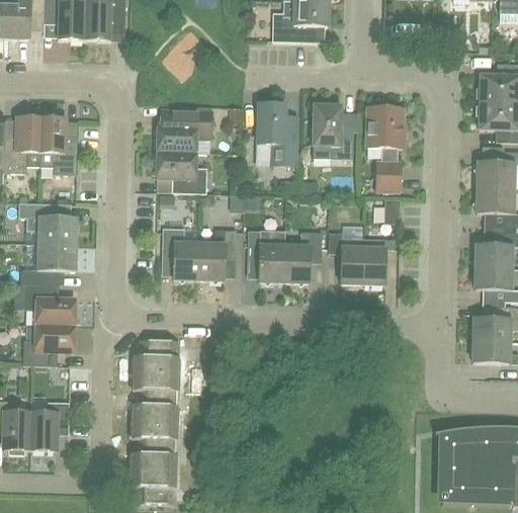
[(20,0),(3,0),(2,38),(28,38),(29,15),(44,15),(44,0),(20,0)]
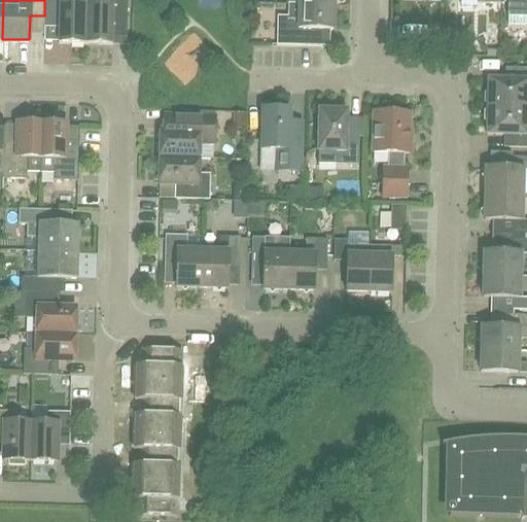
[(44,0),(44,15),(44,18),(57,18),(59,21),(58,40),(84,41),(85,1),(85,0),(44,0)]
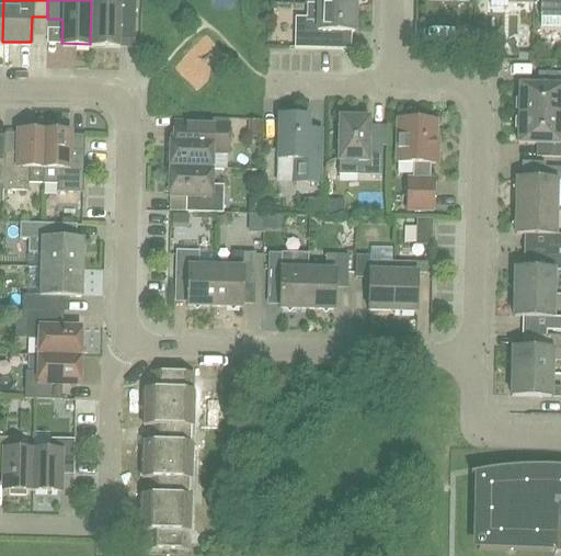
[(135,14),(135,0),(119,0),(119,2),(91,1),(90,44),(118,44),(119,14),(135,14)]
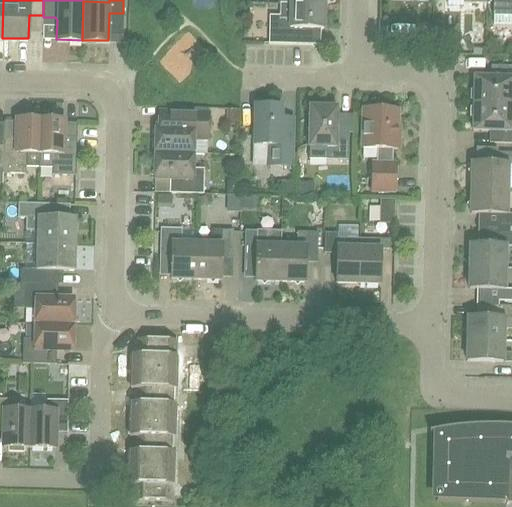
[(493,0),(493,20),(511,20),(511,0),(493,0)]
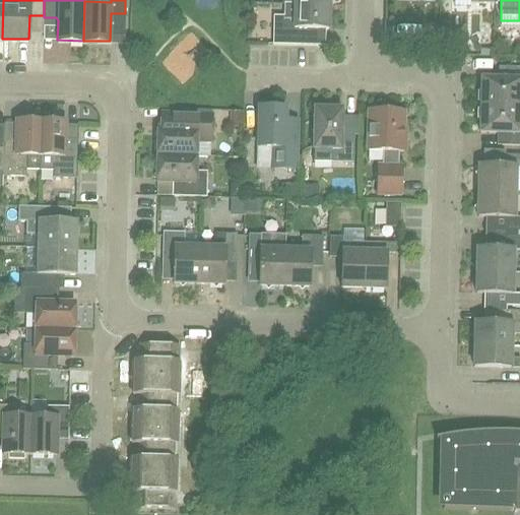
[(273,12),(273,41),(300,42),(301,25),(328,26),(329,2),(295,1),(285,1),(285,13),(273,12)]
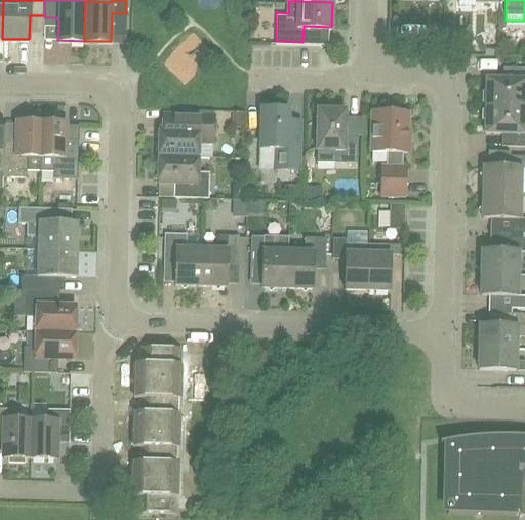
[(486,76),(485,104),(524,104),(524,64),(509,64),(509,76),(486,76)]
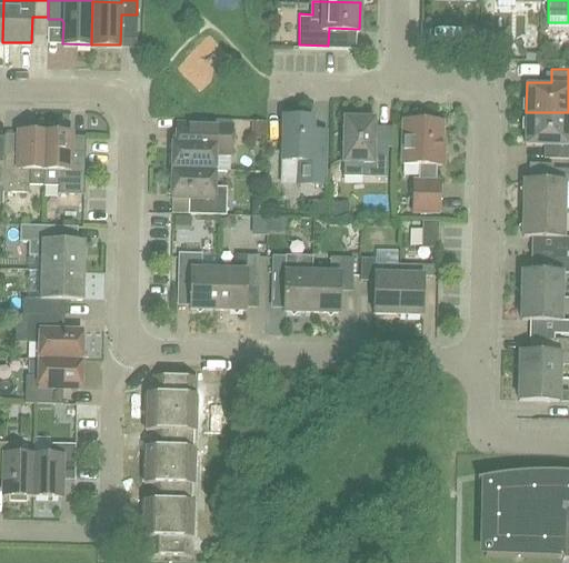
[(568,112),(526,112),(526,141),(550,142),(549,156),(568,156),(568,112)]
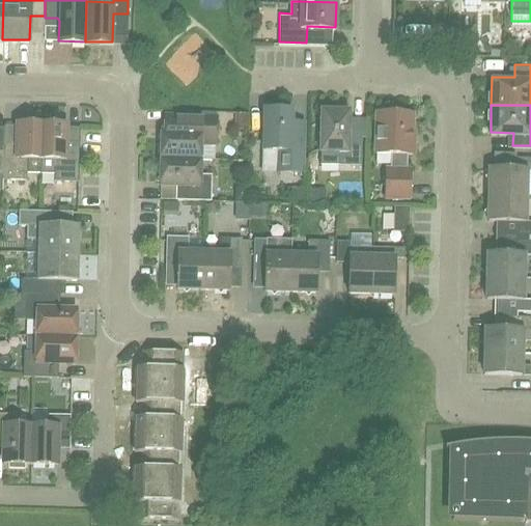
[(302,169),(303,136),(291,136),(291,107),(264,106),(263,147),(279,147),(278,168),(302,169)]
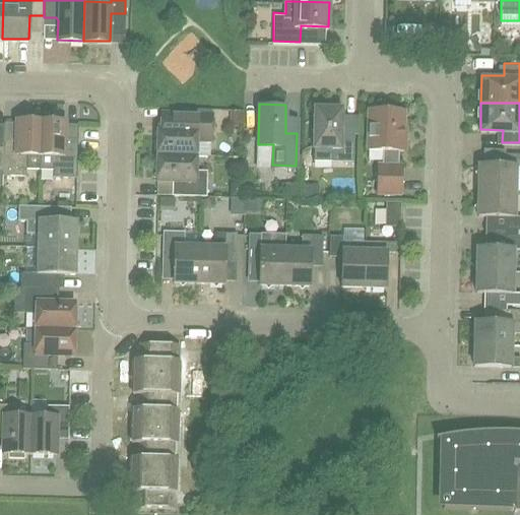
[(352,158),(353,132),(353,128),(341,128),(342,106),(314,105),(313,146),(331,146),(331,158),(352,158)]
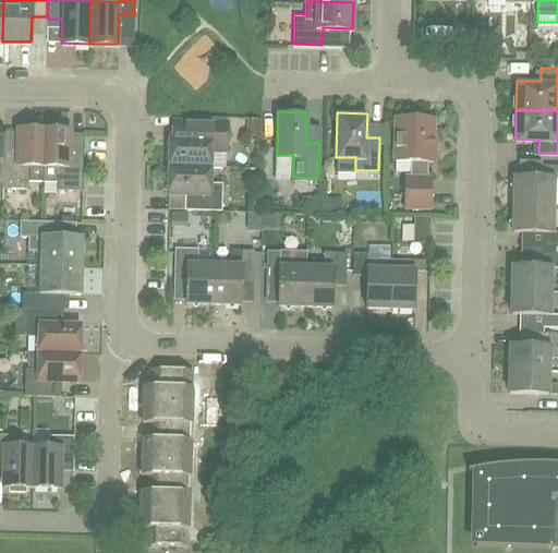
[(433,159),(434,116),(396,115),(395,158),(411,158),(410,175),(405,175),(404,205),(431,206),(432,176),(427,176),(428,159),(433,159)]
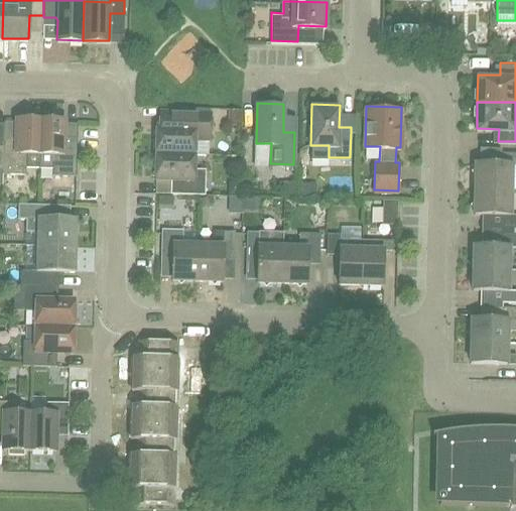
[(157,124),(156,150),(195,151),(195,136),(205,137),(206,112),(160,110),(159,125),(157,124)]
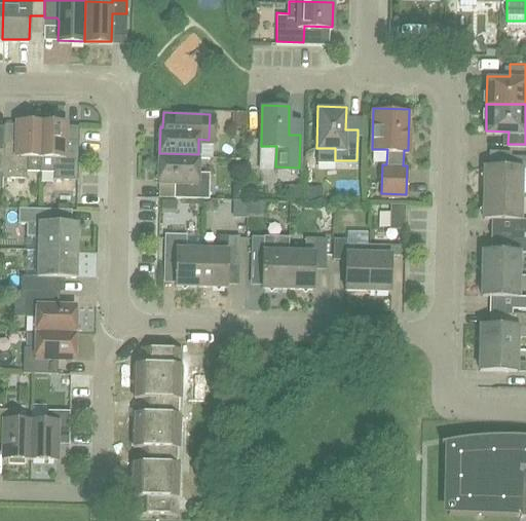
[(3,143),(3,146),(2,172),(2,175),(27,176),(27,154),(40,154),(41,119),(16,119),(16,143),(3,143)]
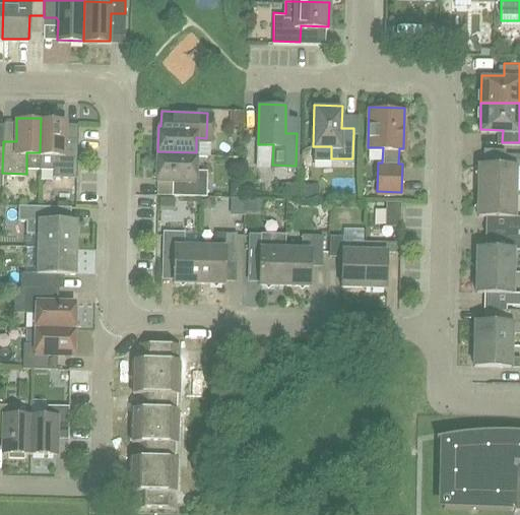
[(40,167),(53,168),(53,175),(76,175),(77,143),(65,142),(65,119),(41,118),(40,152),(40,167)]
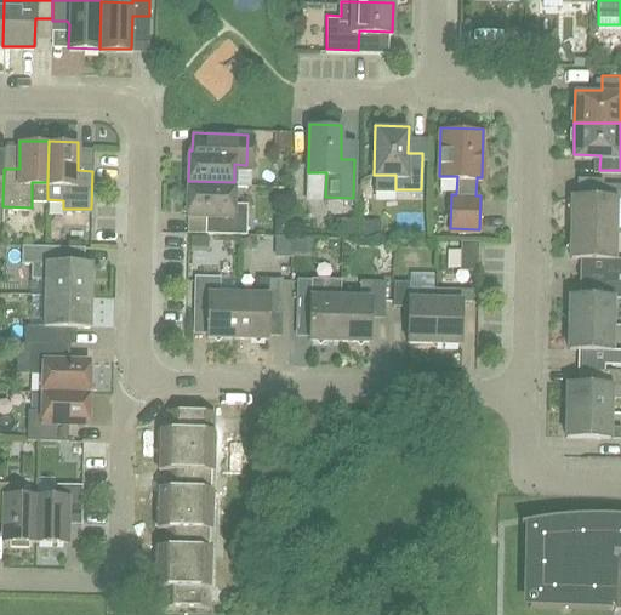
[(214,231),(246,232),(248,201),(233,200),(234,182),(188,181),(187,212),(215,214),(214,231)]
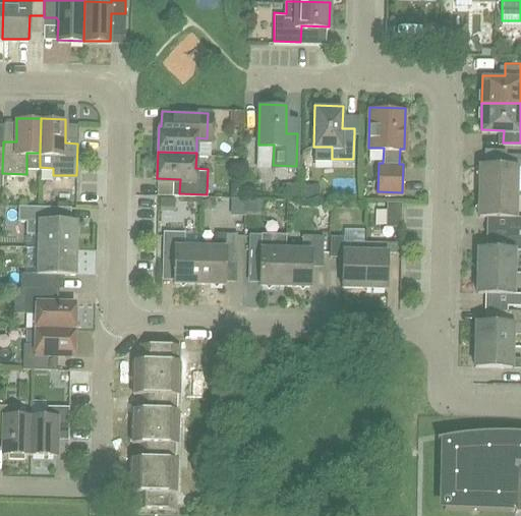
[(480,163),(479,188),(516,189),(517,164),(520,164),(520,152),(506,152),(506,164),(480,163)]
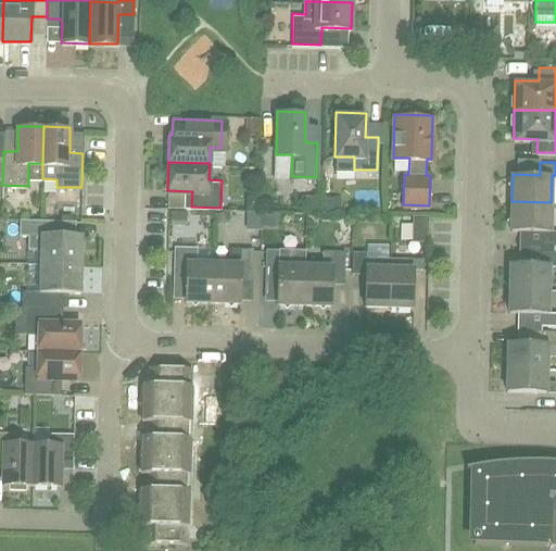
[(302,209),(320,209),(320,195),(302,193),(302,209)]
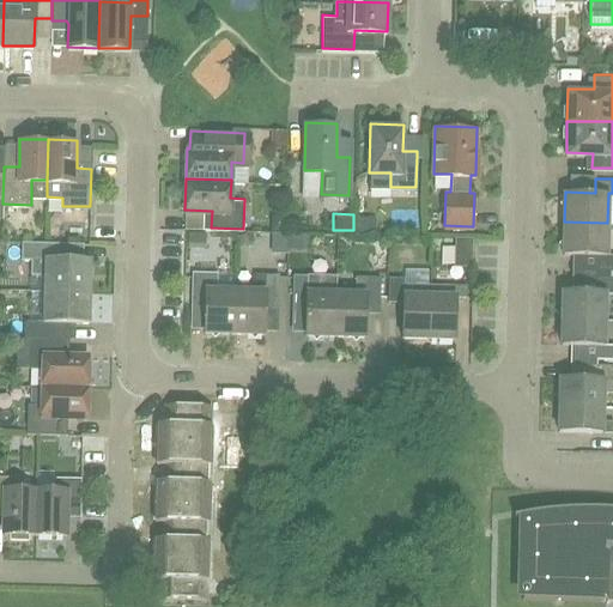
[(375,214),(353,214),(353,230),(375,231),(375,214)]
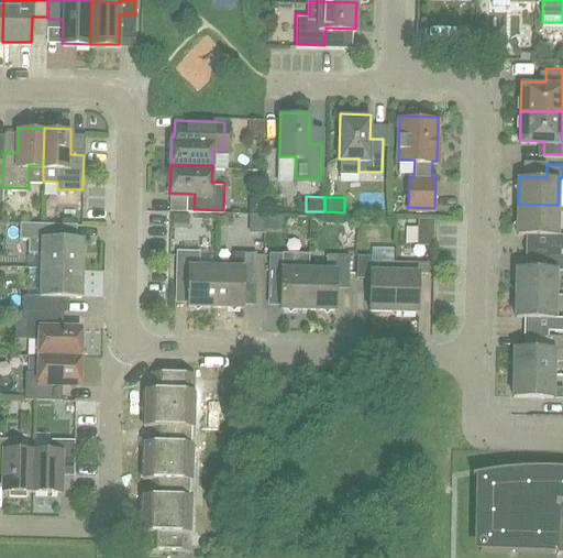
[(562,231),(556,231),(558,205),(518,204),(517,231),(545,232),(545,244),(550,244),(550,249),(562,249),(562,231)]
